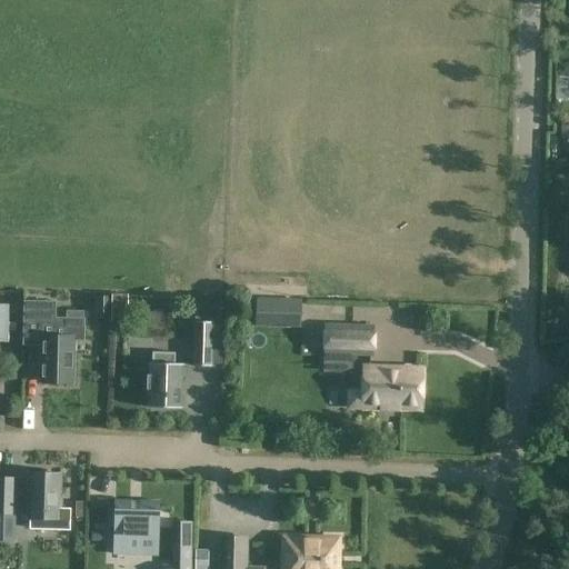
[(111,315),(111,298),(96,297),(95,313),(111,315)]
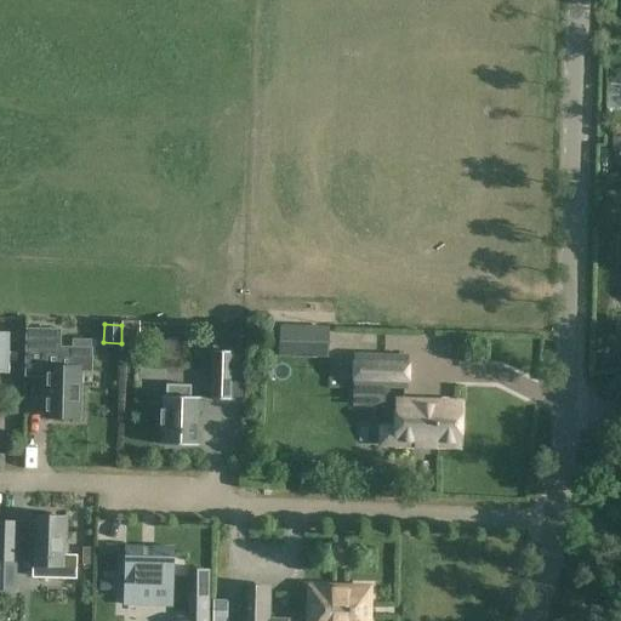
[(330,330),(330,328),(281,326),(281,329),(280,354),(329,355),(330,330)]
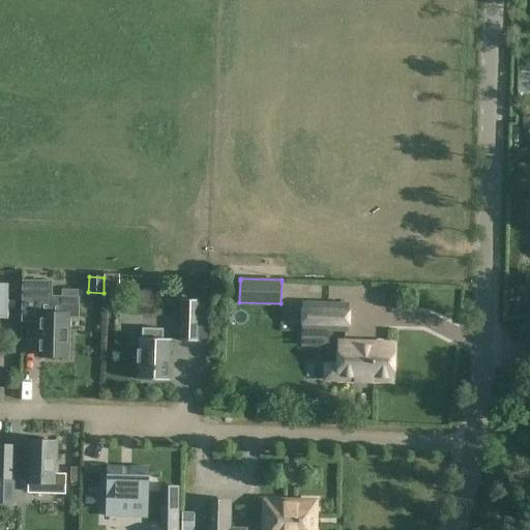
[(23,281),(22,321),(38,321),(37,357),(68,358),(69,317),(79,317),(79,297),(52,296),(52,282),(23,281)]
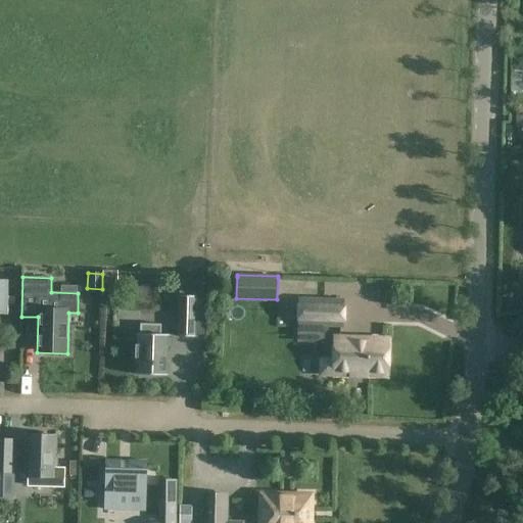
[(124,302),(139,302),(138,314),(178,315),(179,289),(125,287),(124,302)]
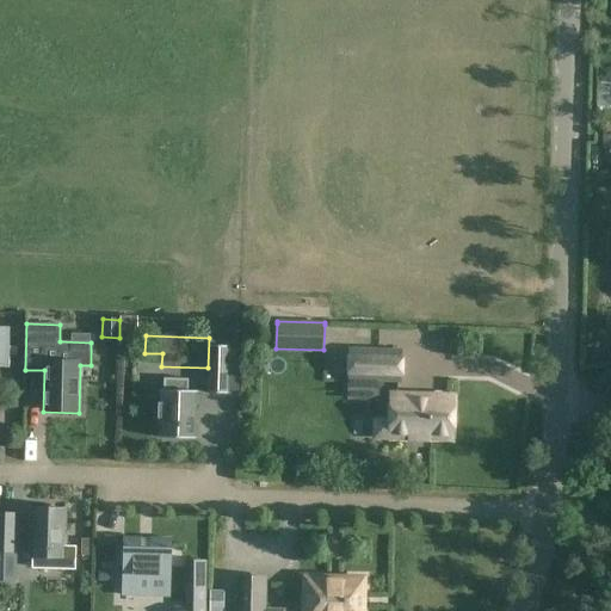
[(228,346),(209,346),(208,394),(227,394),(228,346)]
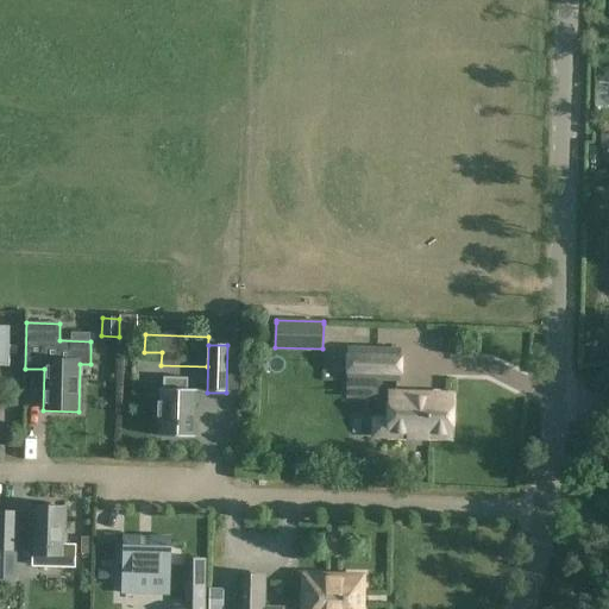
[(400,349),(349,347),(347,380),(399,381),(400,349)]
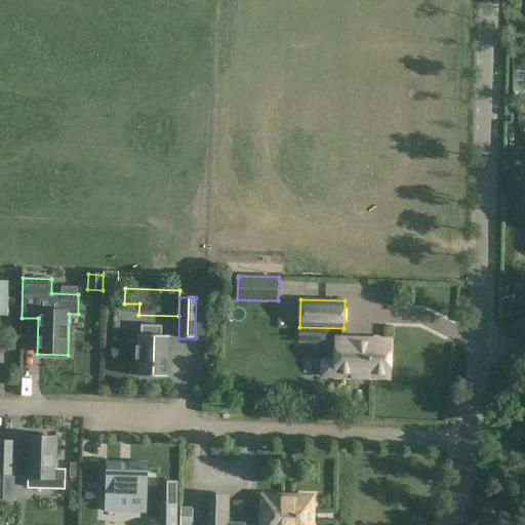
[(136,376),(167,377),(168,336),(161,336),(161,326),(140,325),(139,335),(137,335),(137,347),(135,346),(135,364),(136,364),(136,376)]
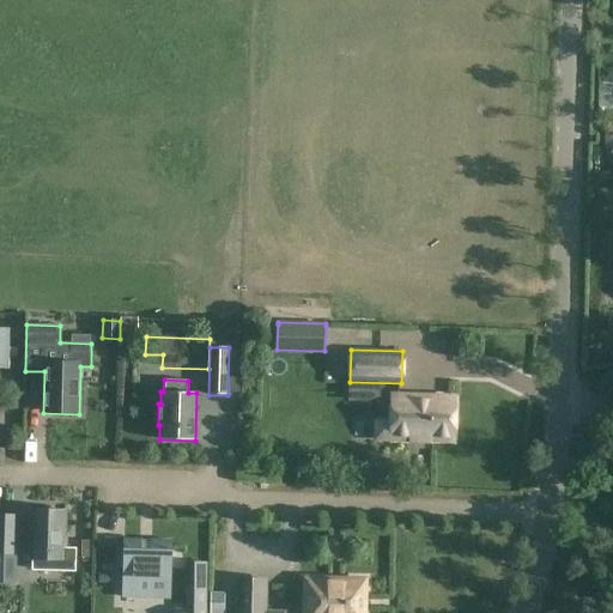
[(453,399),(393,396),(392,438),(410,438),(410,442),(429,442),(429,439),(451,439),(453,399)]
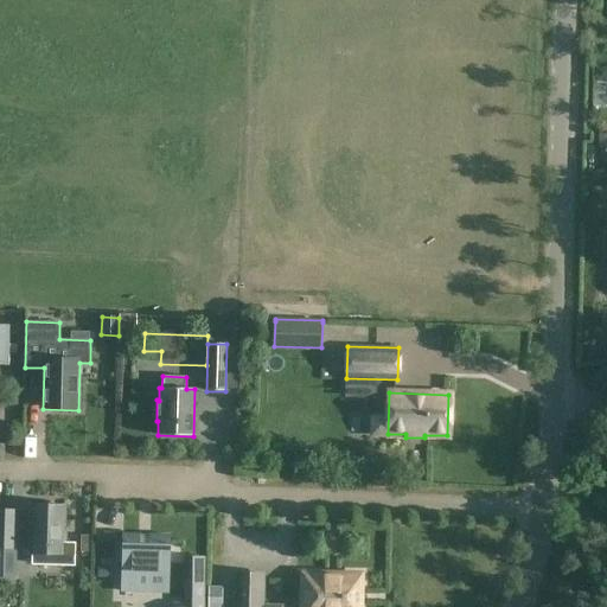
[(64,506),(31,505),(30,553),(46,553),(46,564),(75,566),(75,543),(63,543),(64,506)]
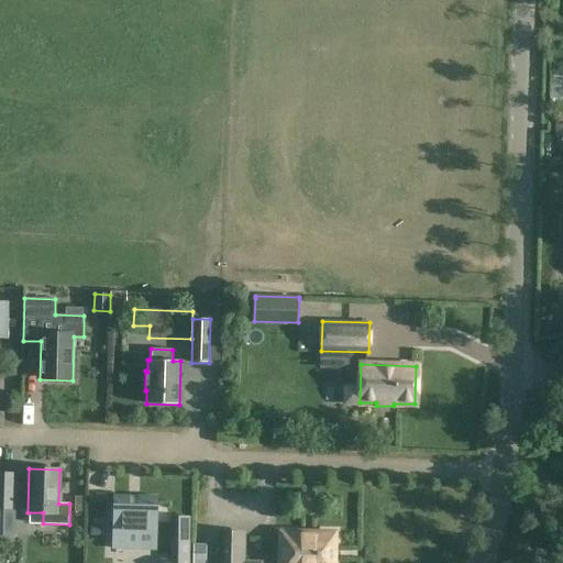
[(0,536),(14,537),(17,473),(0,472),(0,536)]
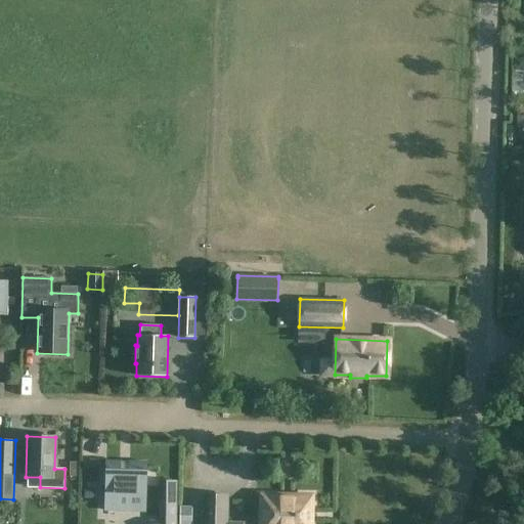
[(106,462),(104,510),(144,512),(146,463),(106,462)]
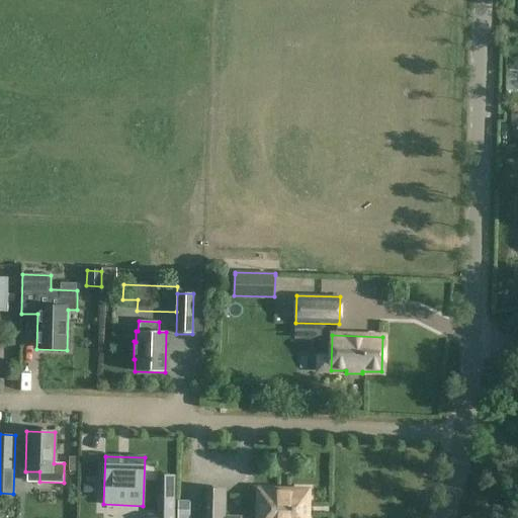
[(172,517),(173,487),(158,487),(158,517),(172,517)]
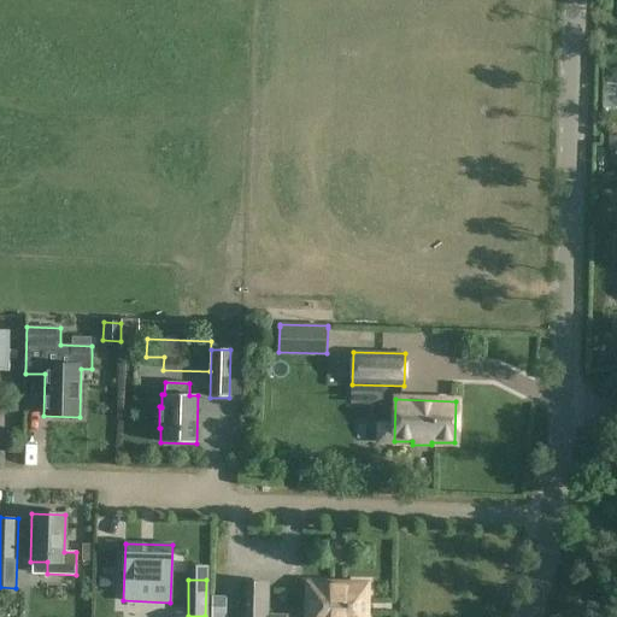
[(323,613),(323,616),(365,616),(366,586),(309,585),(307,612),(323,613)]
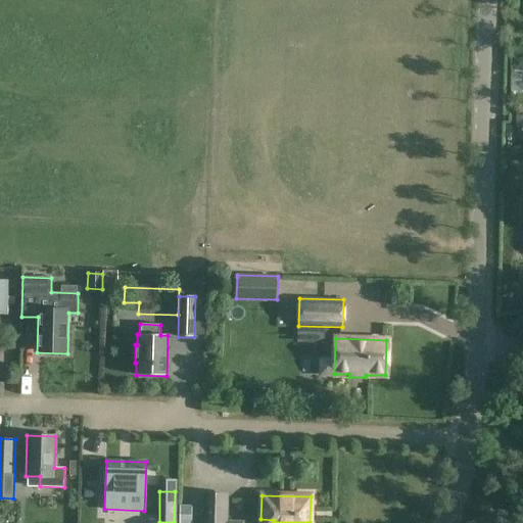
[(226,501),(203,500),(202,522),(233,522),(234,522),(226,522),(226,501)]
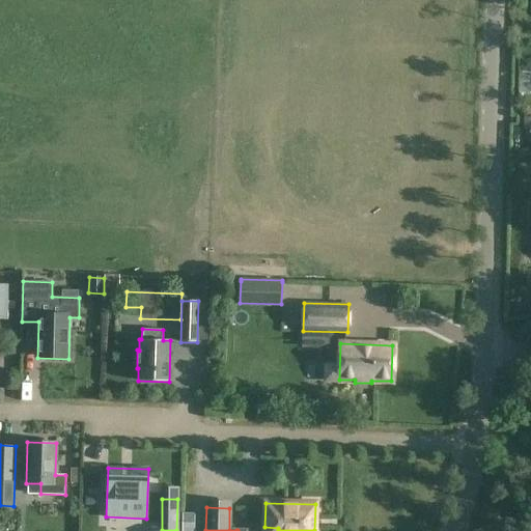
[(194,530),(194,513),(183,513),(183,530),(194,530)]
